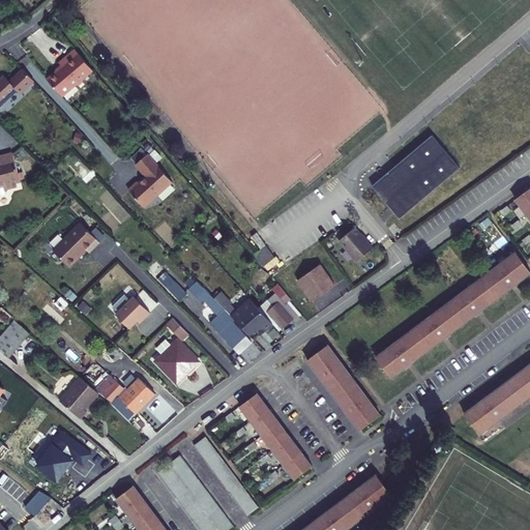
[(49,82),(64,98),(77,87),(80,88),(84,83),(84,81),(93,72),(76,51),(60,65),(63,68),(49,82)]
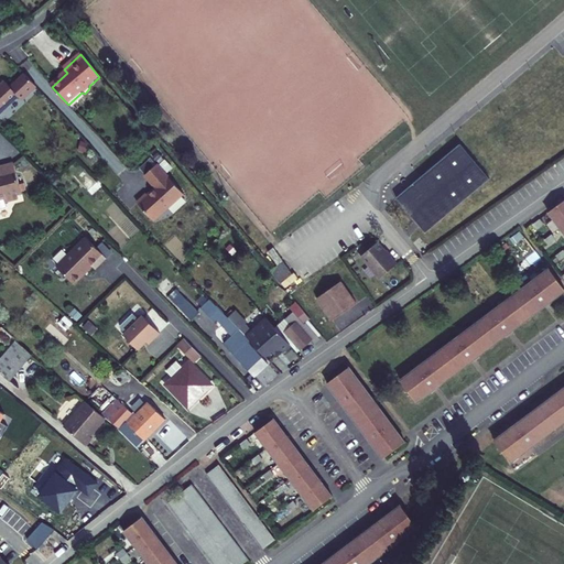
[(25,74),(11,88),(19,96),(24,102),(39,88),(25,74)]
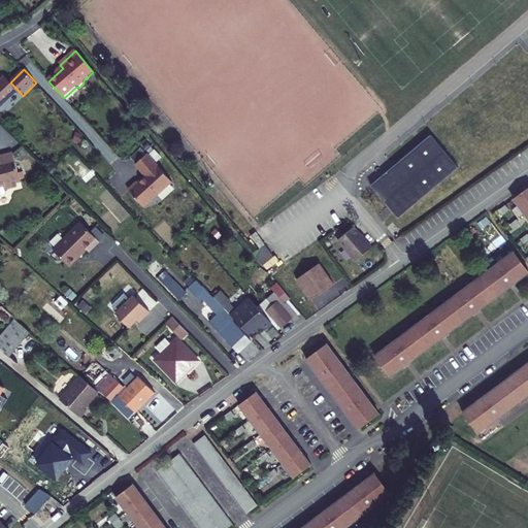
[(10,83),(4,75),(0,78),(0,105),(18,90),(10,83)]
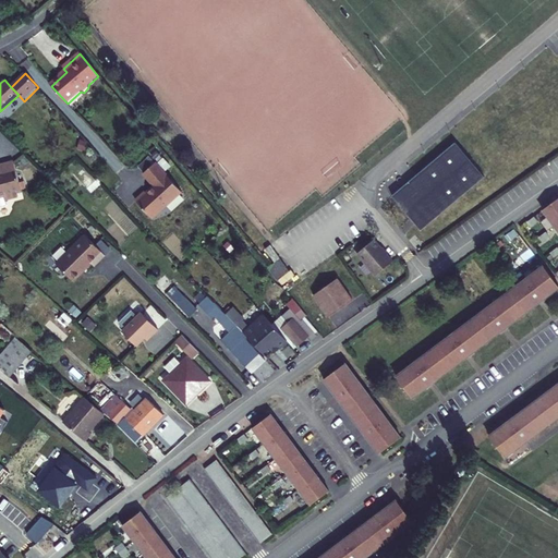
[(483,177),(472,159),(456,145),(393,197),(407,217),(420,230),(483,177)]
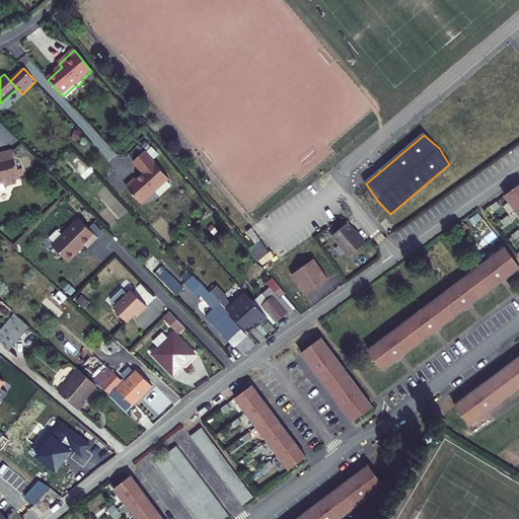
[(0,181),(2,181),(3,186),(15,181),(14,178),(18,176),(10,149),(0,151),(0,181)]
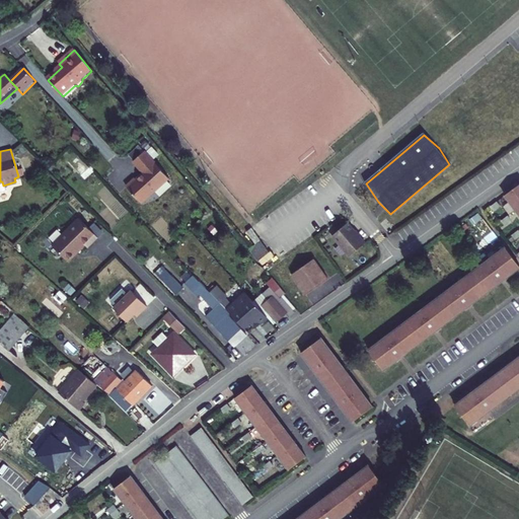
[(141,202),(169,177),(146,150),(134,160),(144,171),(136,177),(135,176),(126,184),(141,202)]
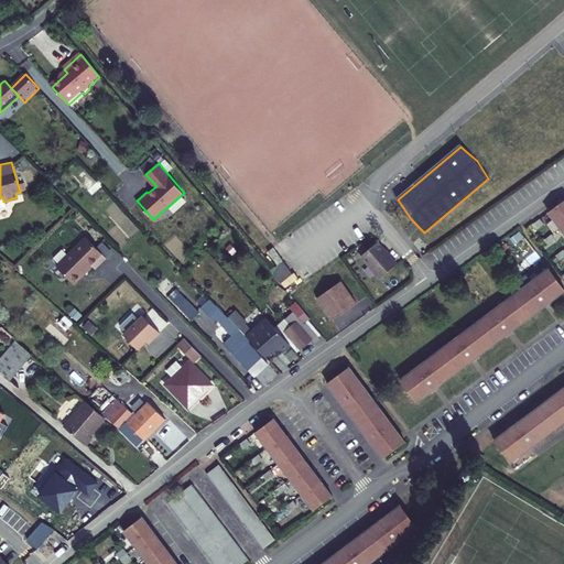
[(563,199),(548,213),(559,228),(563,235),(563,199)]
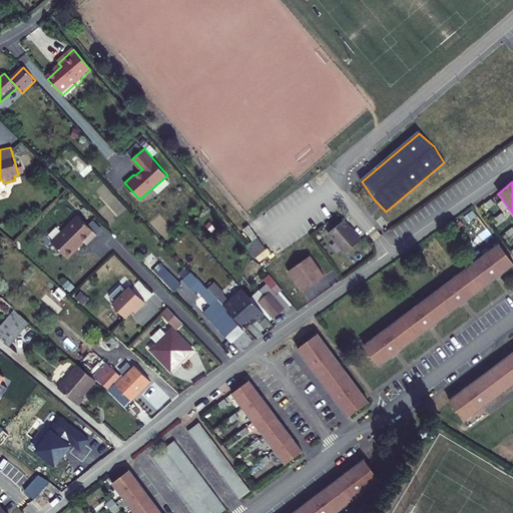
[(487,208),(493,203),(490,199),(484,204),(487,208)]
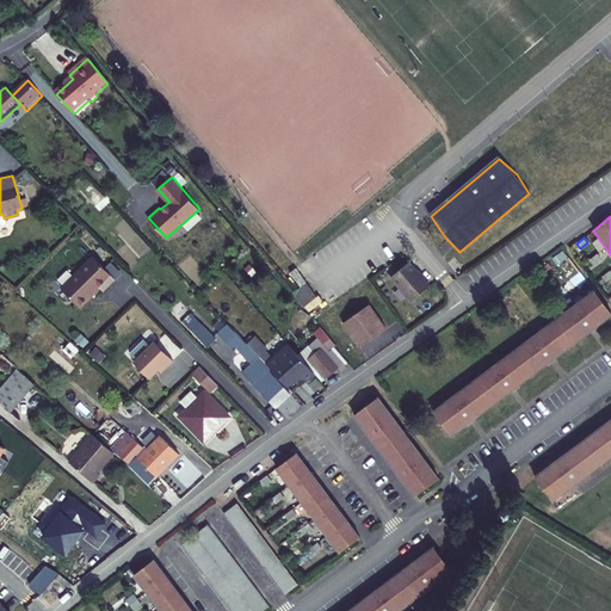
[(90,250),(59,282),(78,301),(97,281),(100,284),(112,271),(90,250)]
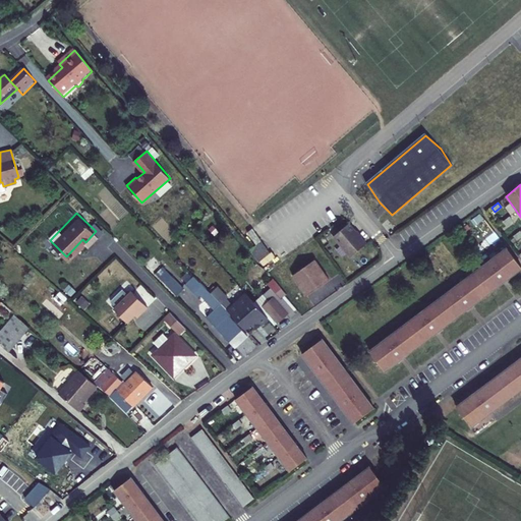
[(505,226),(512,221),(508,217),(502,222),(505,226)]
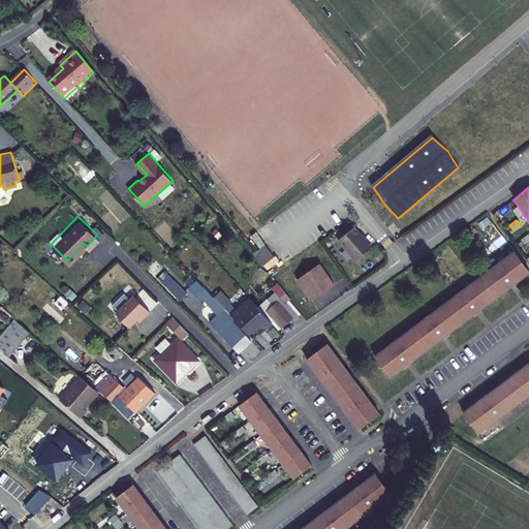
[(371,248),(353,227),(338,241),(355,261),(371,248)]
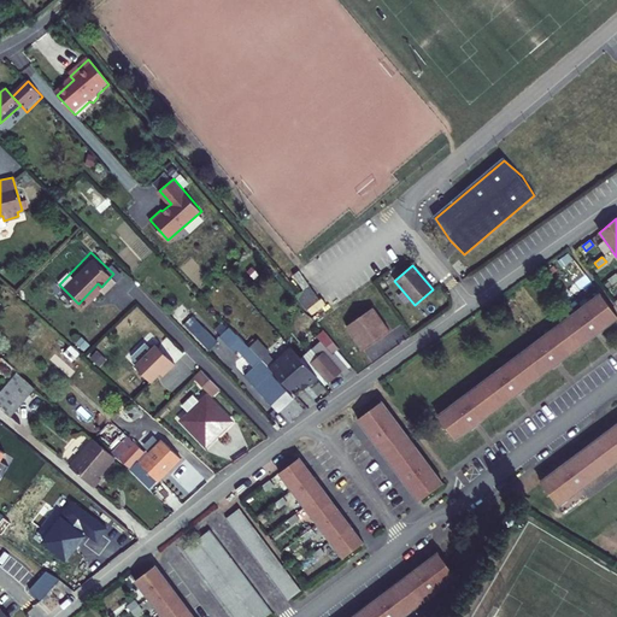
[(259,272),(254,266),(248,272),(253,278),(259,272)]
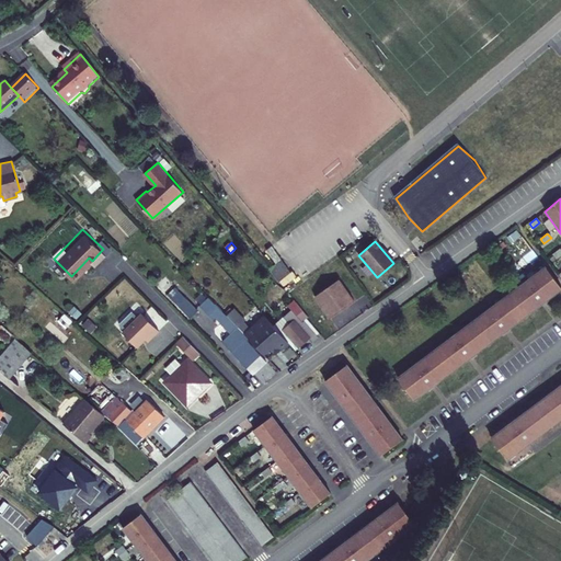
[(290,272),(281,259),(268,267),(278,281),(290,272)]
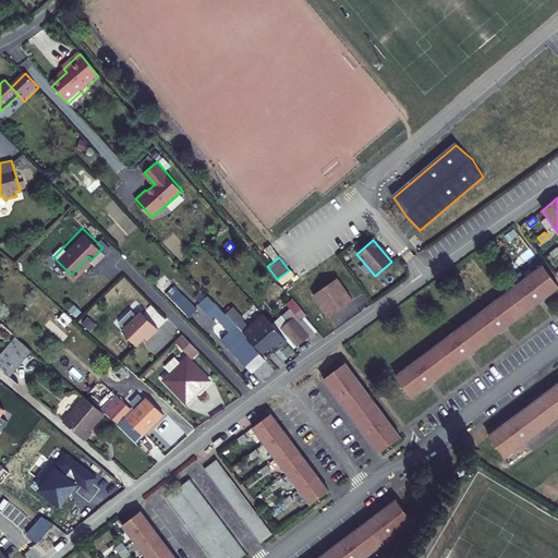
[(437,344),(395,377),(412,398),(457,364),(512,323),(557,288),(542,266),(495,301),(437,344)]
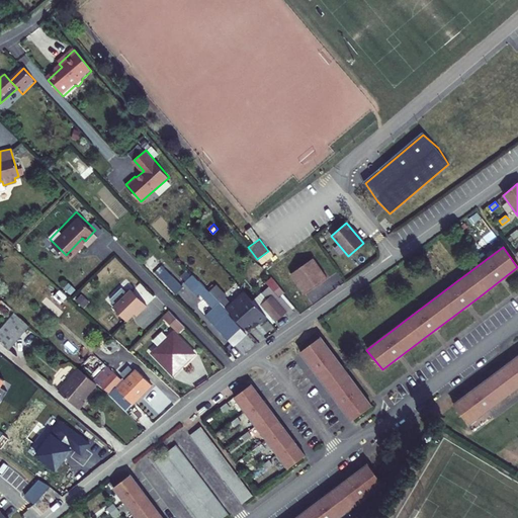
[(304,293),(326,277),(314,258),(291,275),(304,293)]
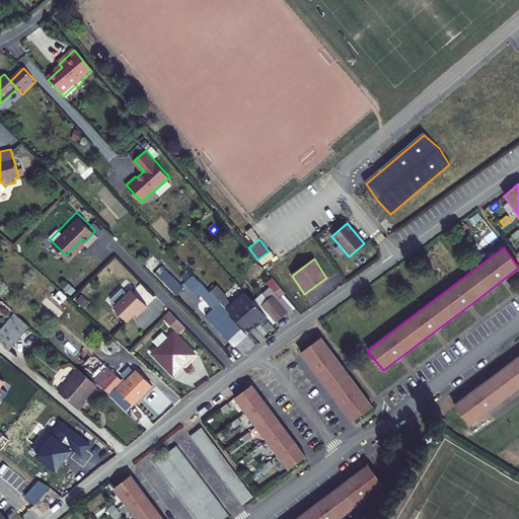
[(175,296),(183,288),(162,267),(155,274),(175,296)]
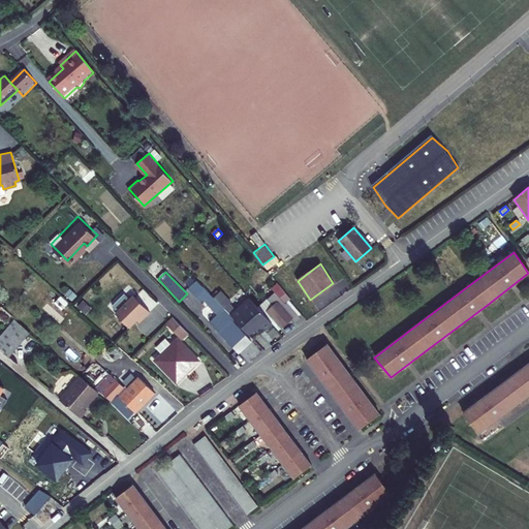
[(269,290),(272,287),(267,281),(258,288),(257,287),(249,294),(259,305),(260,304),(282,329),(291,319),(296,323),(301,319),(279,294),(276,298),(269,290)]
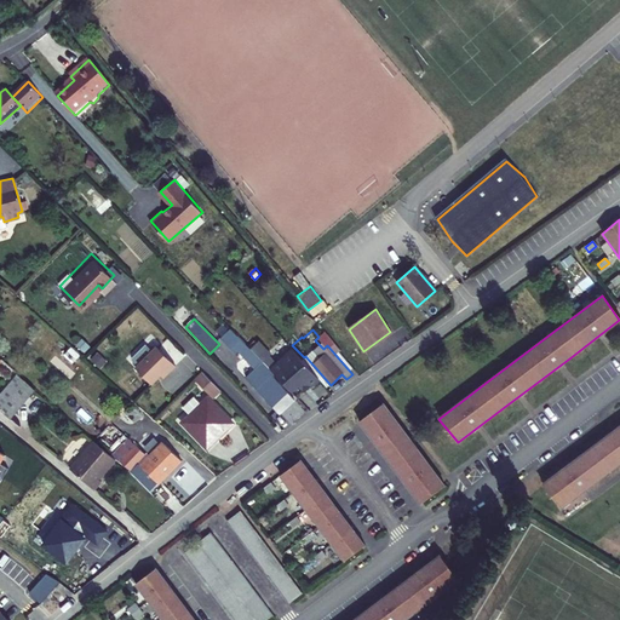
[(323,349),(327,345),(319,337),(315,340),(323,349)]
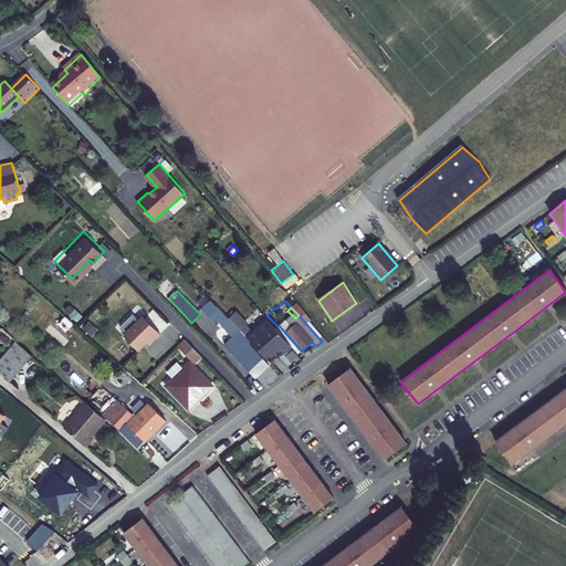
[(250,343),(222,313),(217,316),(240,341),(228,352),(251,376),(264,364),(248,345),(250,343)]
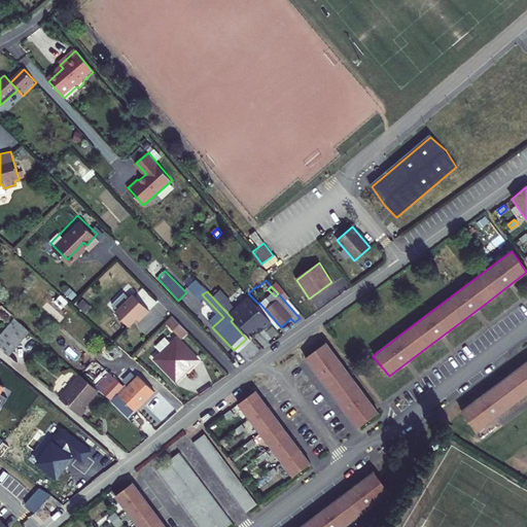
[(133,293),(113,312),(128,325),(140,314),(142,316),(148,310),(133,293)]
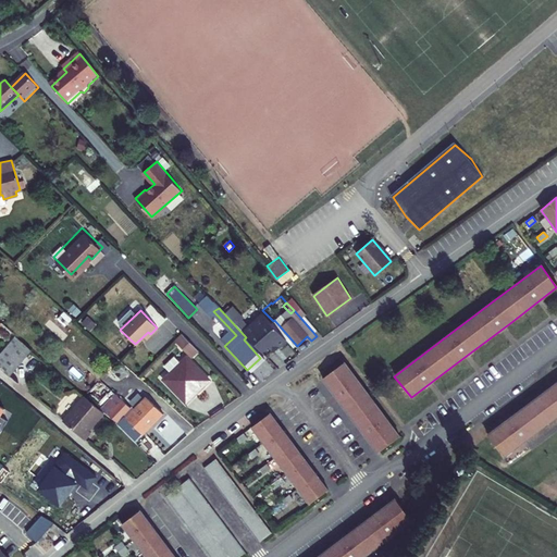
[(263,354),(282,336),(262,314),(244,331),(263,354)]
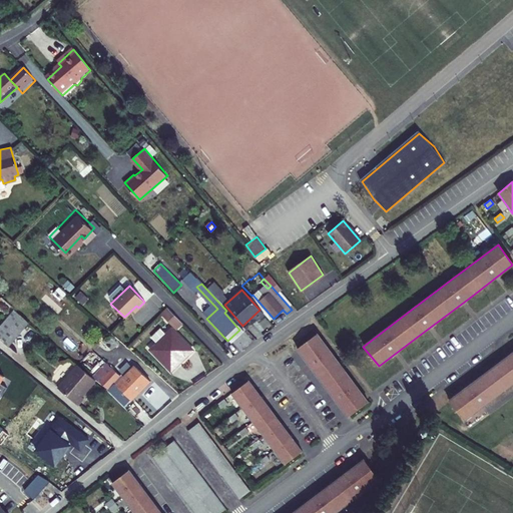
[(166,307),(161,312),(176,327),(181,322),(166,307)]
